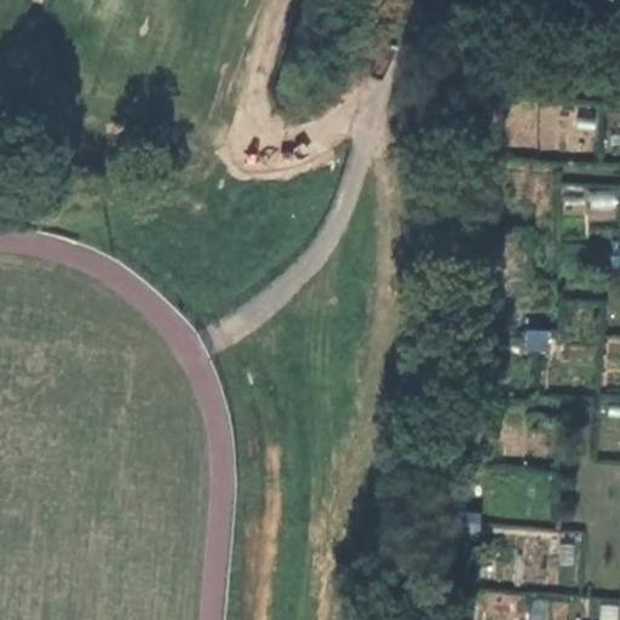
[(494,143),(484,142),(486,168),(495,168),(494,158),(494,143)]
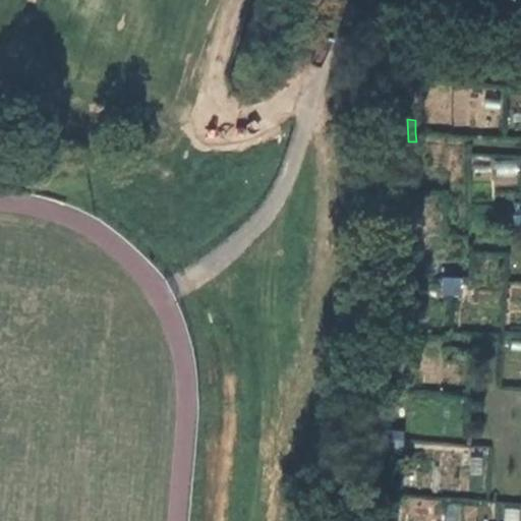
[(493,175),(495,158),(473,156),(471,172),(493,175)]
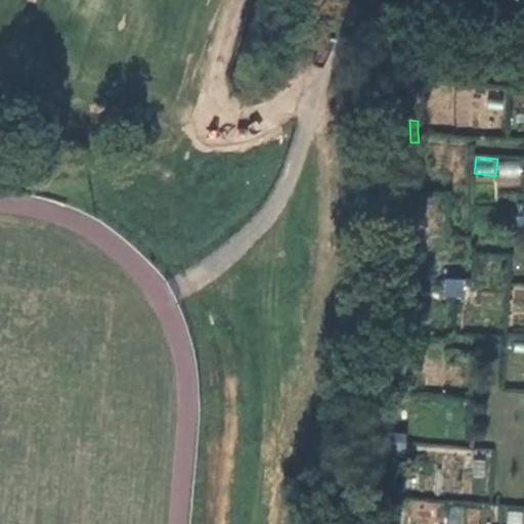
[(497,184),(521,185),(523,161),(499,159),(497,184)]
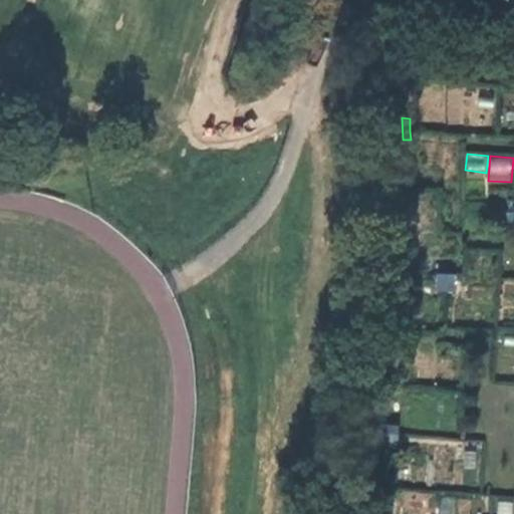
[(513,212),(504,212),(504,230),(513,230),(513,212)]
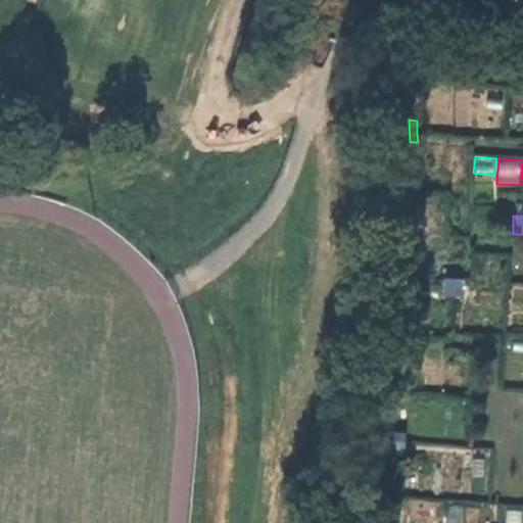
[(438,296),(447,296),(448,287),(458,288),(459,278),(438,278),(438,296)]
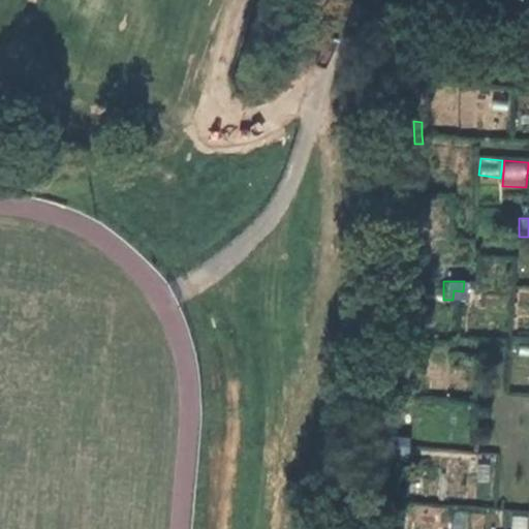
[(396,350),(407,351),(408,339),(398,338),(396,350)]
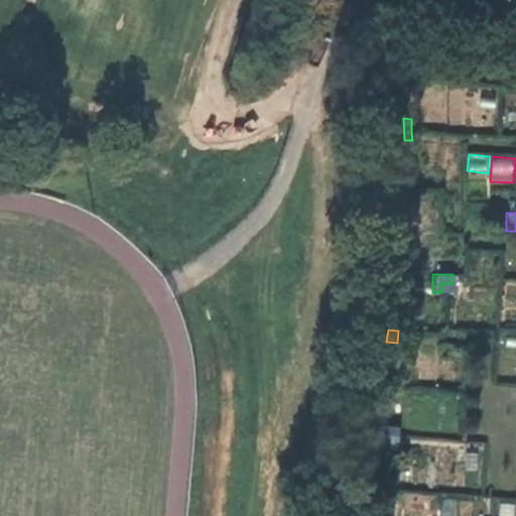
[(381,445),(390,446),(391,427),(383,425),(381,445)]
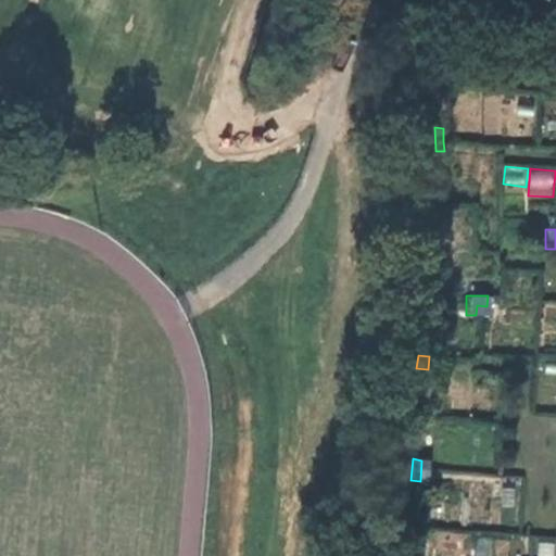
[(490,555),(492,539),(477,538),(475,555),(490,555)]
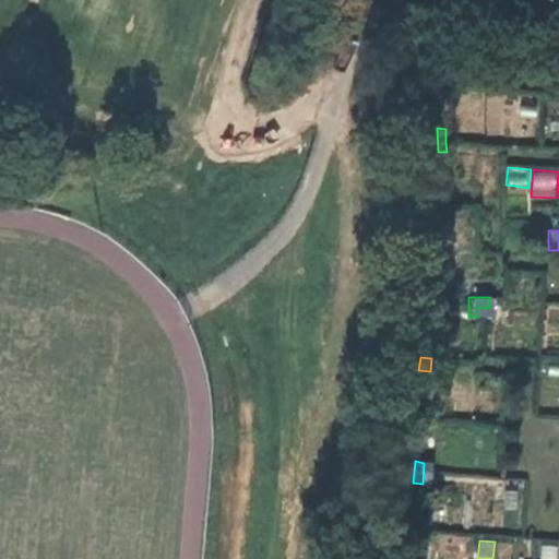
[(539,558),(556,558),(558,545),(542,543),(539,558)]
